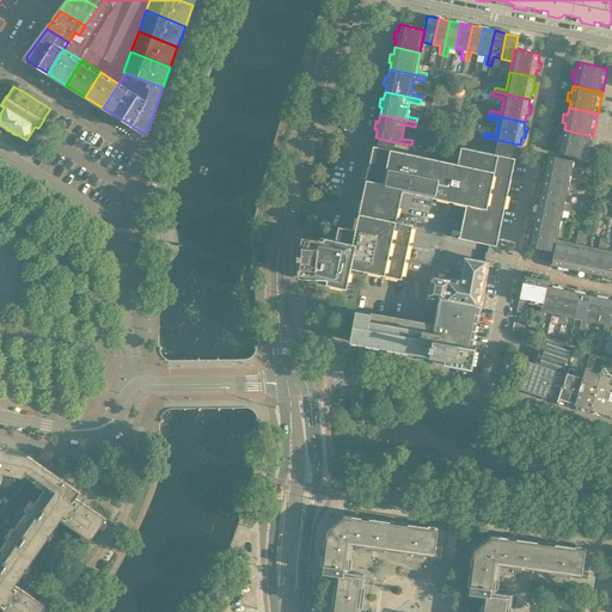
[(593,136),(567,130),(564,129),(562,138),(558,136),(557,145),(561,146),(560,153),(561,153),(588,159),(593,136)]
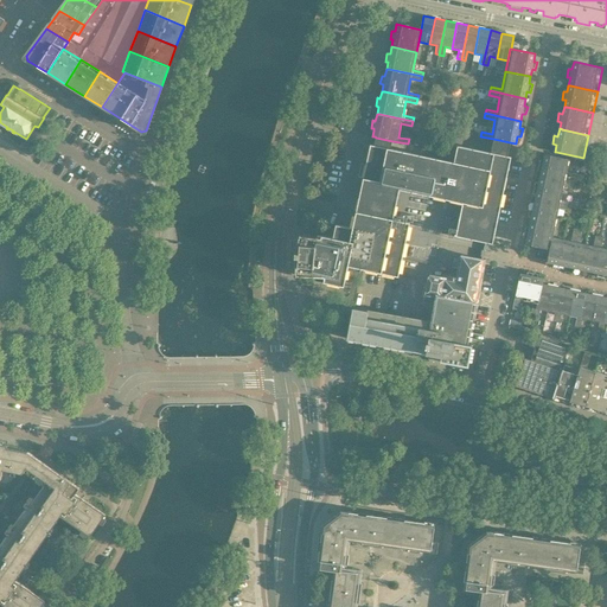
[(397,275),(409,223),(393,219),(398,189),(462,203),(455,236),(492,244),(511,157),(508,157),(509,149),(510,142),(493,139),(492,146),(491,153),(458,146),(454,163),(390,148),(391,145),(393,141),(376,138),(375,141),(374,146),(371,146),(353,229),(337,225),(334,238),(321,235),(321,238),(300,235),(296,255),(296,275),(325,276),(324,281),(342,286),(346,264),(397,275)]
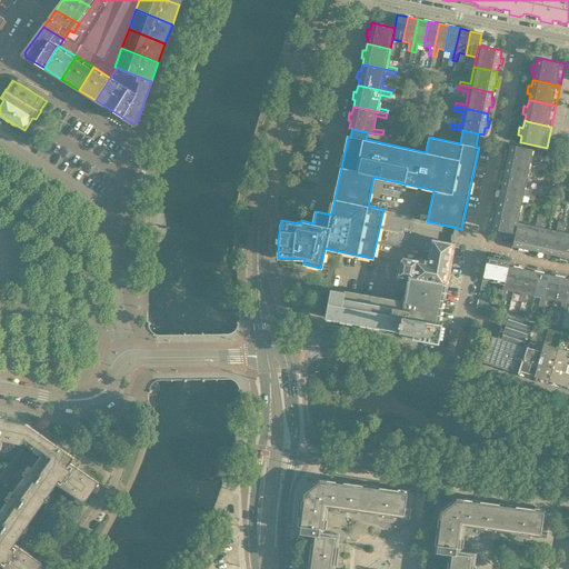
[(543,151),(512,145),(510,145),(509,151),(506,151),(505,158),(507,159),(506,166),(508,166),(539,172),(540,169),(530,167),(532,153),(542,156),(543,151)]
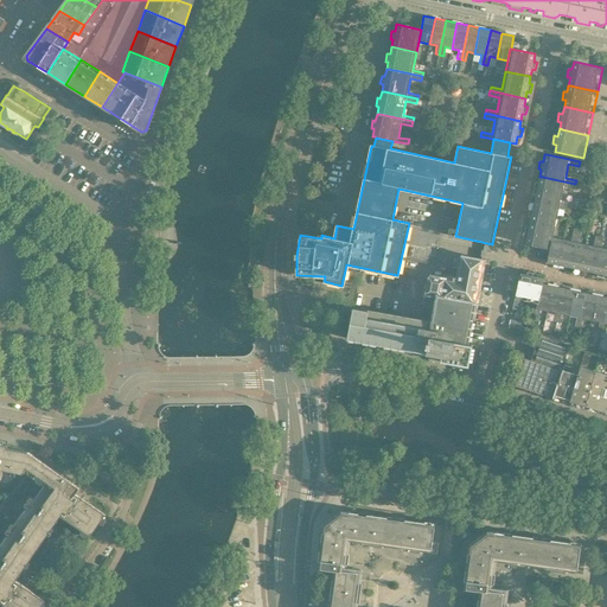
[(575,184),(542,177),(540,177),(538,184),(535,183),(534,191),(536,192),(535,199),(537,199),(570,206),(572,203),(561,200),(563,186),(574,189),(575,184)]
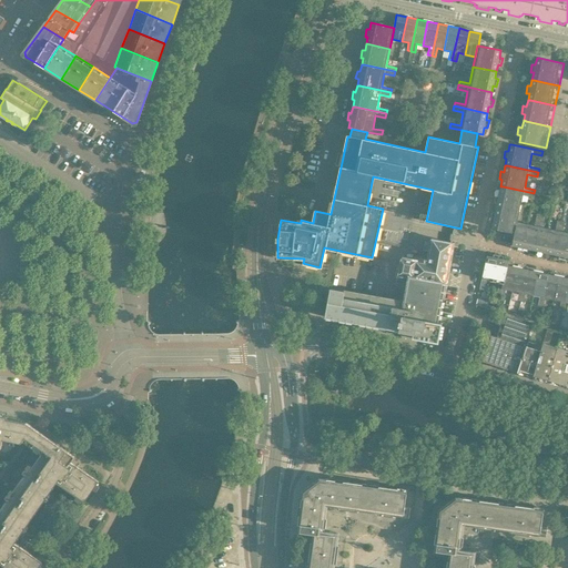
[(534,193),(503,186),(500,186),(499,193),(496,192),(495,200),(497,201),(496,208),(519,212),(524,195),(534,198),(534,193)]
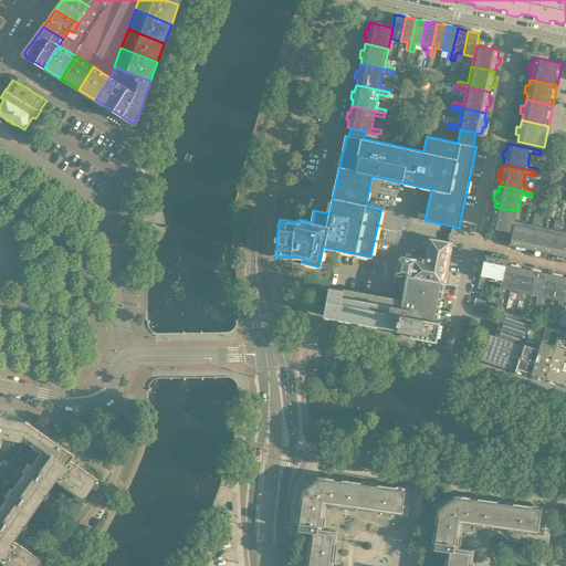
[(490,228),(513,232),(515,221),(517,211),(494,207),(493,213),(490,212),(489,220),(491,220),(490,228)]
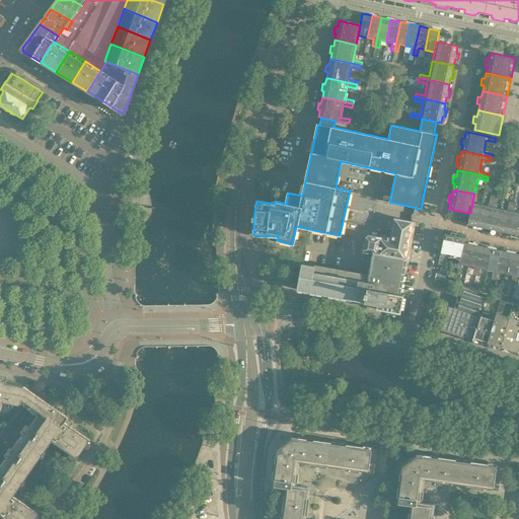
[(472,203),(470,213),(467,224),(473,226),(473,228),(480,230),(480,227),(488,228),(494,198),(491,198),(489,207),(472,203)]
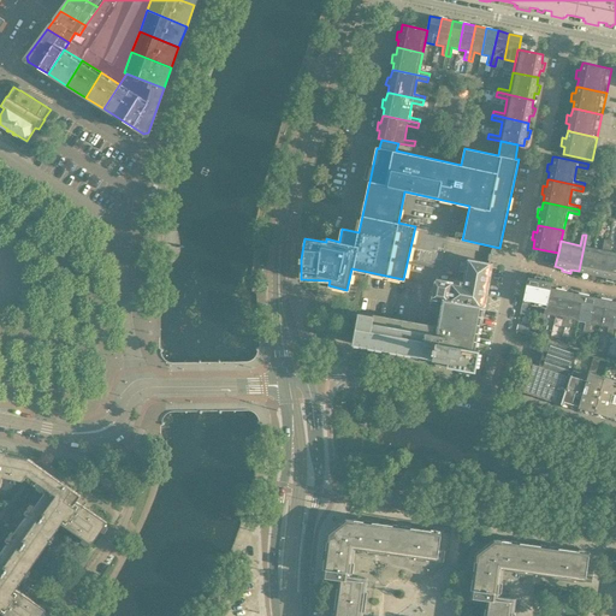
[(590,236),(586,235),(579,271),(585,273),(585,276),(593,278),(593,274),(600,276),(609,240),(604,240),(602,250),(587,247),(590,236)]
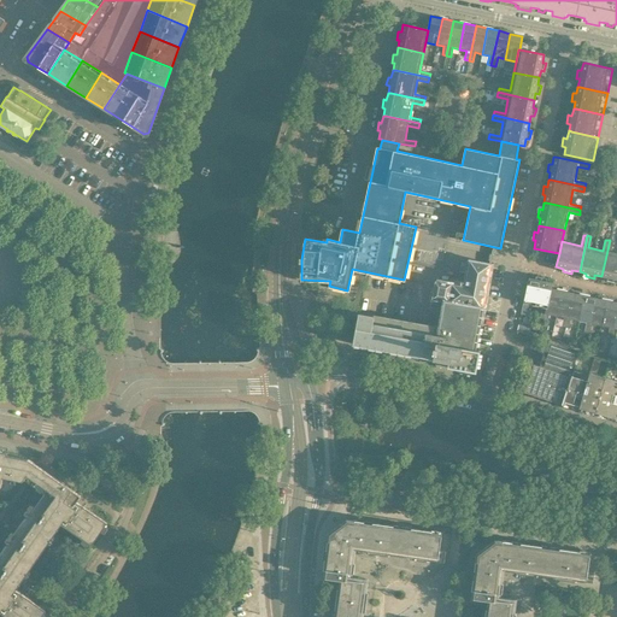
[(613,241),(610,240),(601,276),(609,278),(609,281),(616,283),(616,280),(616,253),(611,252),(613,241)]
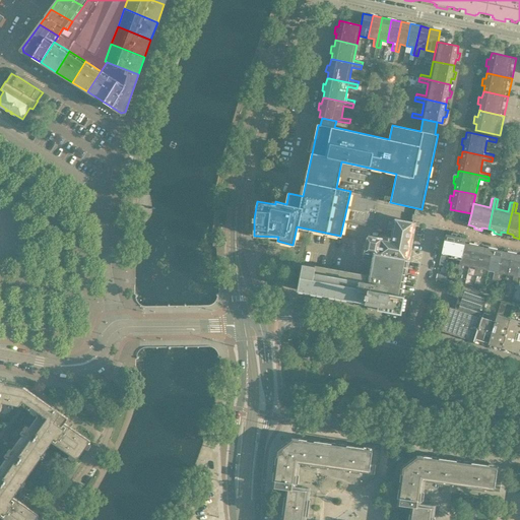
[(267,269),(266,273),(267,273),(267,281),(269,281),(269,285),(270,285),(270,289),(285,293),(286,288),(298,289),(367,303),(369,303),(379,305),(378,309),(384,310),(384,311),(391,314),(398,314),(401,314),(405,296),(402,295),(408,260),(407,260),(413,222),(404,220),(398,219),(395,219),(395,222),(389,221),(387,230),(393,231),(391,241),(367,237),(365,252),(375,254),(371,276),(303,264),(302,264),(303,258),(301,258),(301,259),(297,258),(296,258),(297,257),(296,257),(294,257),(294,259),(291,259),(291,258),(276,256),(275,259),(273,259),(273,260),(274,261),(273,263),(270,263),(268,269),(267,269)]
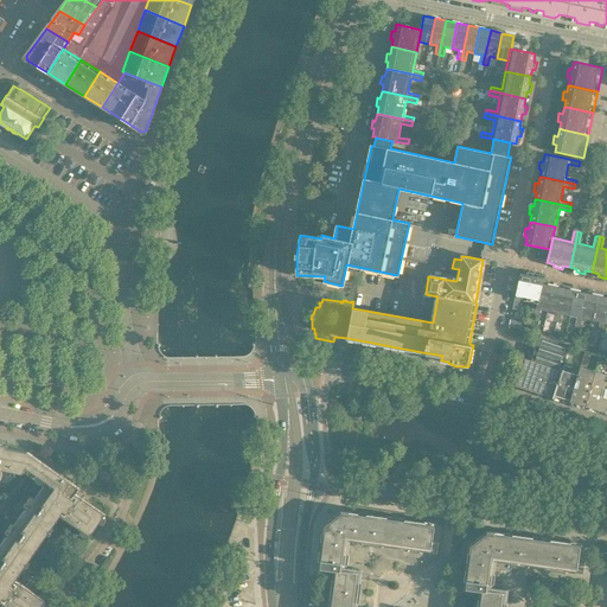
[(521,273),(519,276),(512,310),(517,311),(519,300),(534,302),(531,313),(535,314),(536,314),(542,283),(543,281),(543,278),(536,276),(536,274),(529,272),(528,274),(521,273)]
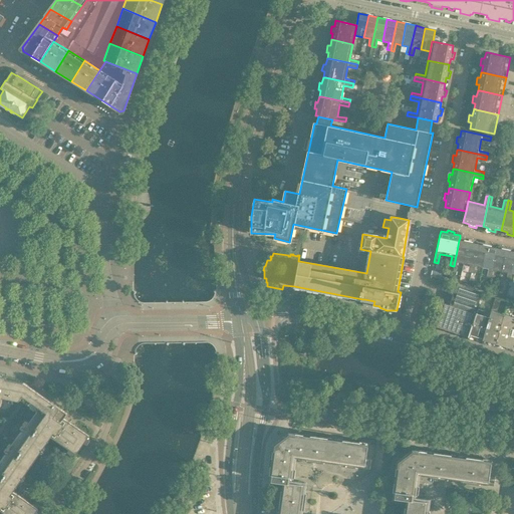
[(468,242),(459,240),(454,266),(453,266),(452,269),(456,269),(458,262),(464,264),(468,242)]
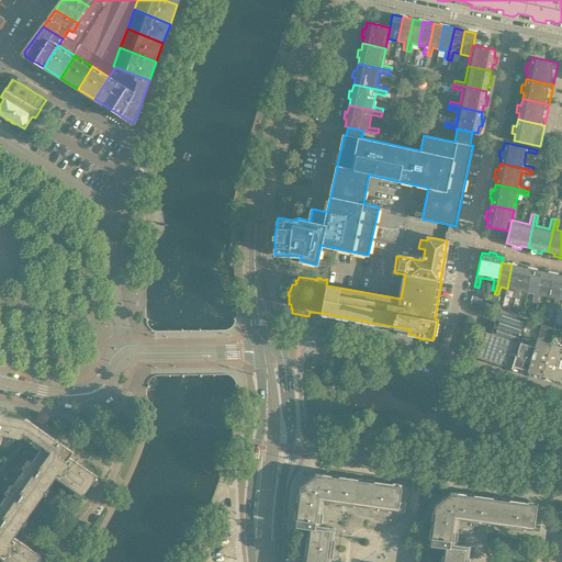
[(523,267),(512,265),(507,289),(514,290),(512,298),(516,299),(523,267)]
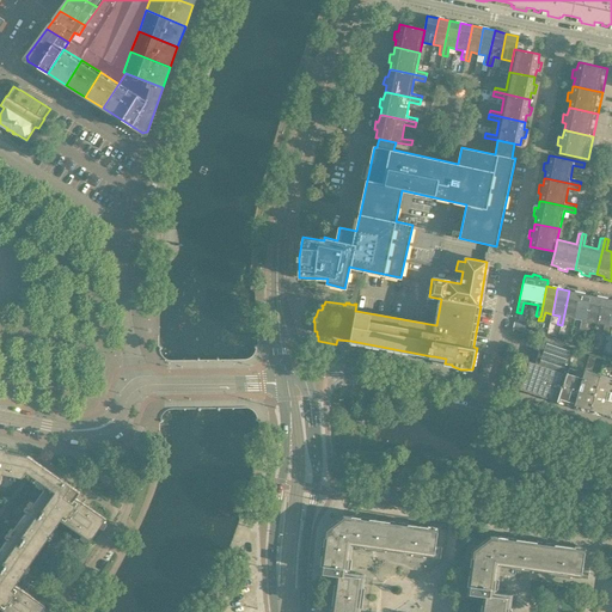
[(580,293),(569,291),(562,325),(565,325),(568,317),(574,318),(580,293)]
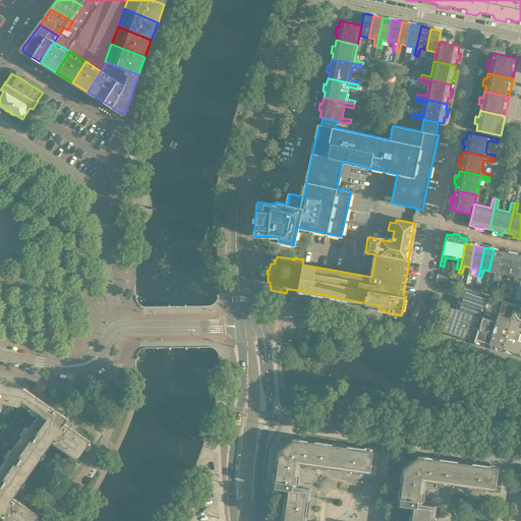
[(503,251),(494,249),(488,271),(495,273),(494,280),(497,281),(503,251)]
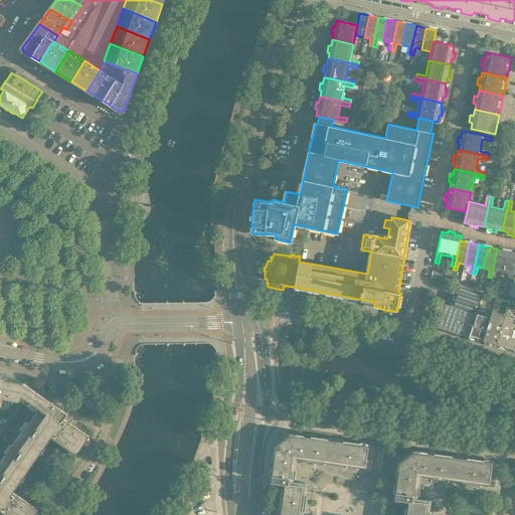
[(507,250),(497,248),(491,278),(495,278),(496,271),(502,272),(507,250)]
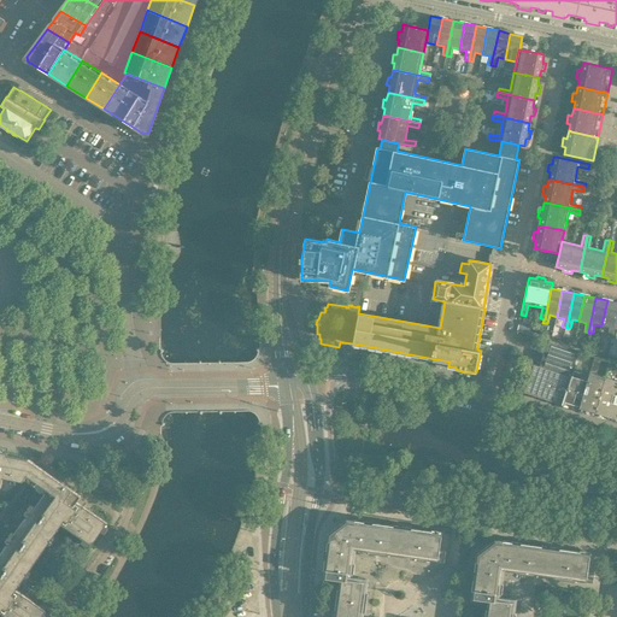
[(616,311),(616,303),(607,300),(601,325),(610,328),(607,336),(611,338),(616,311)]
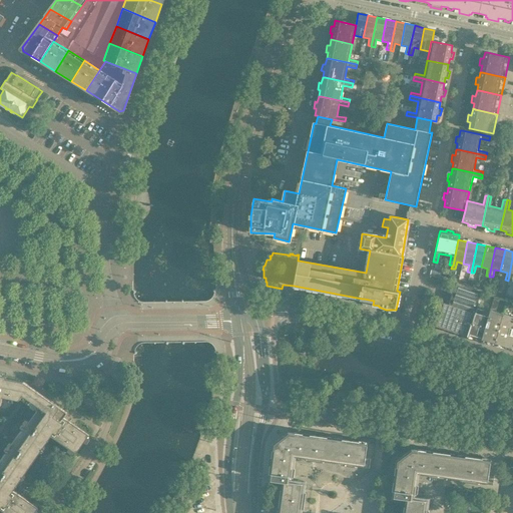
[(482,292),(456,284),(449,305),(444,303),(436,326),(467,337),(476,311),(482,292)]
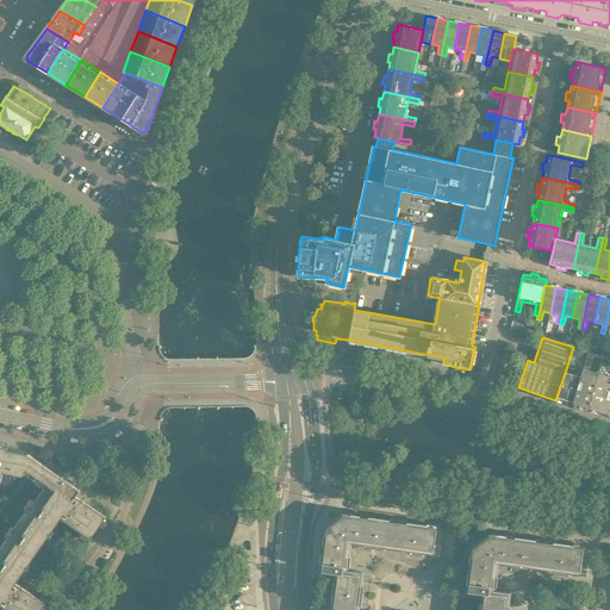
[(587,410),(598,373),(584,368),(583,372),(580,378),(572,405),(587,410)]
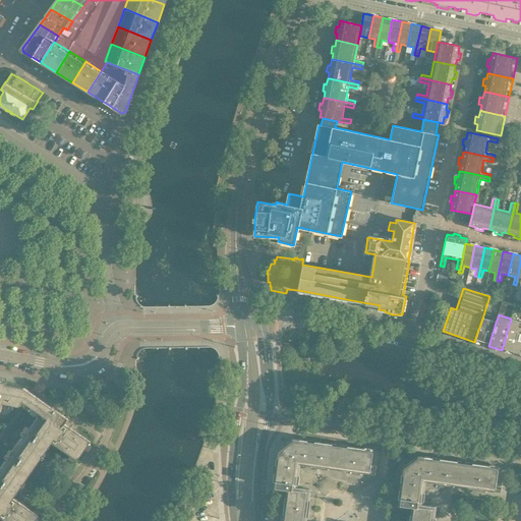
[(496,323),(498,317),(490,315),(489,317),(483,315),(474,342),(488,346),(496,323)]
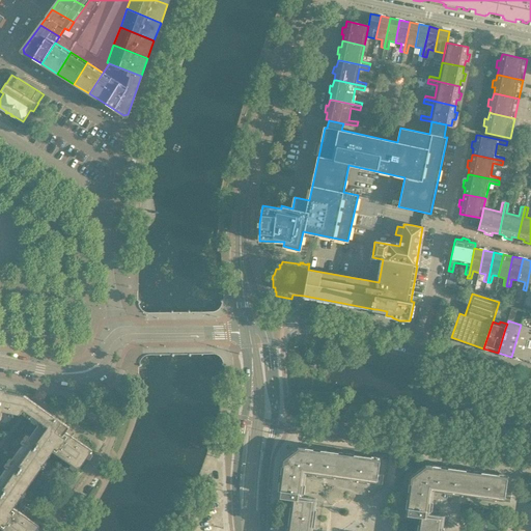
[(521,325),(511,357),(525,361),(530,336),(530,327),(521,325)]
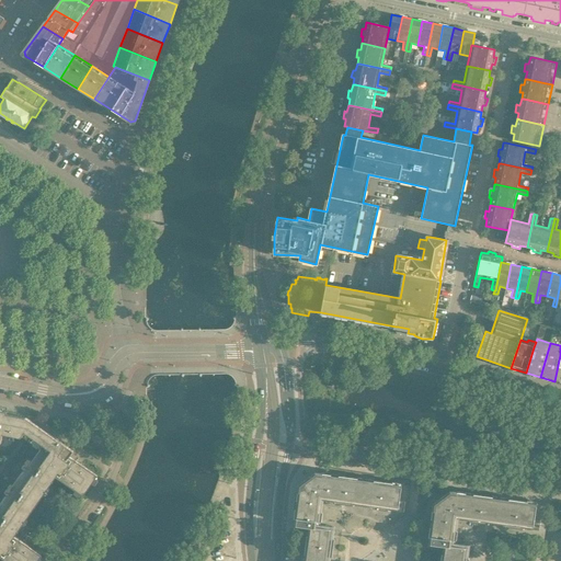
[(36,425),(25,418),(7,414),(7,412),(0,410),(0,443),(0,444),(2,434),(21,437),(24,433),(29,435),(36,425)]
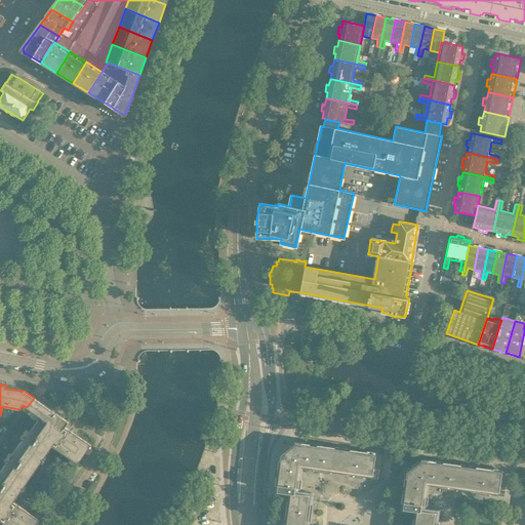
[(69,422),(34,398),(27,407),(40,416),(30,432),(52,446),(71,459),(69,461),(70,462),(73,465),(74,465),(76,462),(78,465),(91,445),(76,434),(66,427),(69,422)]
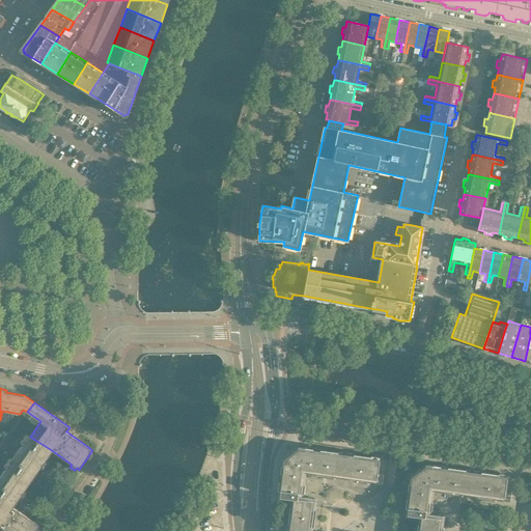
[(30,437),(27,441),(25,445),(23,444),(12,458),(14,459),(10,465),(33,479),(53,451),(30,437)]
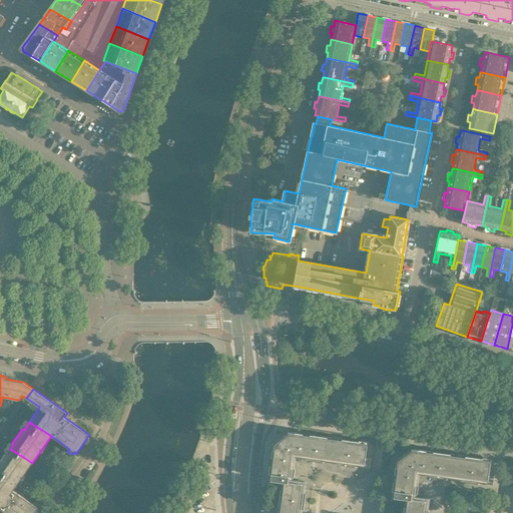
[(364,465),(366,457),(367,444),(367,443),(342,439),(342,441),(327,439),(327,437),(289,432),(273,444),(271,458),(273,458),(272,465),(270,465),(269,474),(270,475),(270,480),(282,482),(290,483),(290,482),(294,455),(299,456),(299,458),(307,459),(307,460),(315,462),(316,458),(347,463),(347,466),(356,467),(356,466),(364,467),(364,465)]
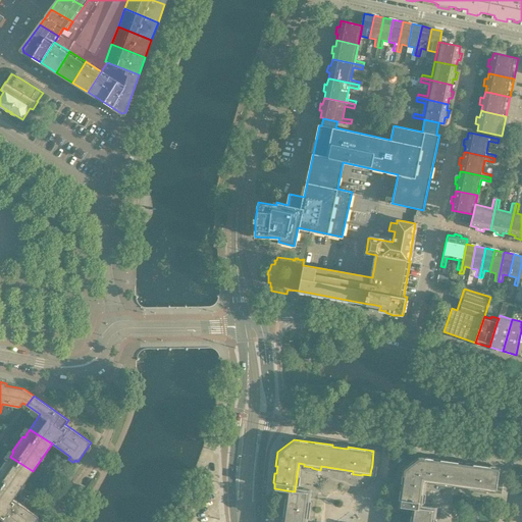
[(33,471),(10,457),(8,460),(6,459),(0,468),(0,497),(9,504),(10,503),(13,499),(33,471)]
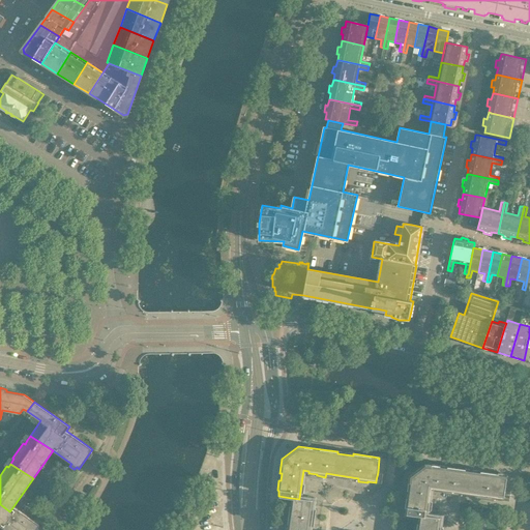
[(442,529),(443,527),(442,526),(443,519),(441,518),(427,516),(431,488),(436,489),(436,491),(444,492),(443,493),(453,494),(453,491),(487,495),(486,499),(495,500),(495,499),(503,500),(503,498),(506,476),(506,475),(480,471),(480,473),(465,471),(465,469),(424,464),(409,475),(407,491),(409,491),(407,498),(406,498),(405,507),(406,507),(406,513),(418,516),(415,529),(442,529)]
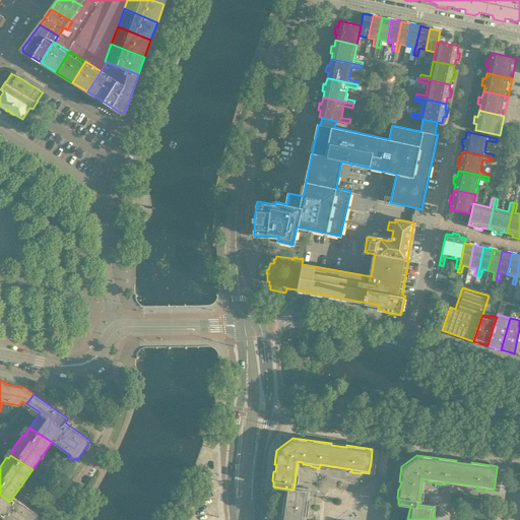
[(303,519),(306,508),(309,509),(310,500),(309,500),(310,492),(308,492),(308,491),(294,489),(294,490),(285,489),(282,513),(283,513),(282,519),(303,519)]
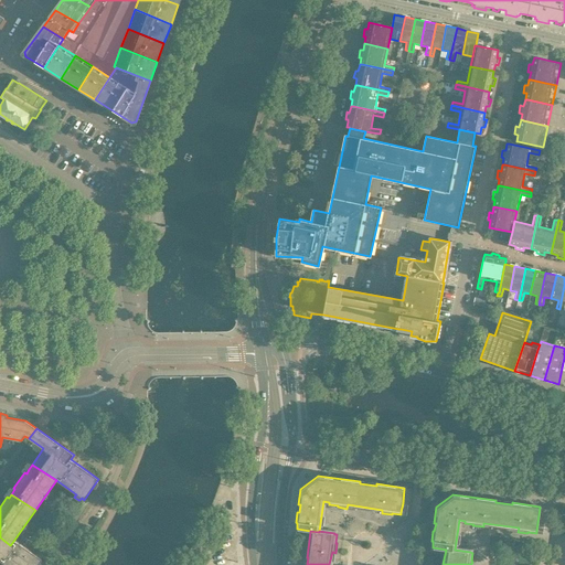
[(38,564),(42,560),(20,544),(17,542),(14,540),(11,544),(10,545),(0,537),(0,561),(6,564),(38,564)]
